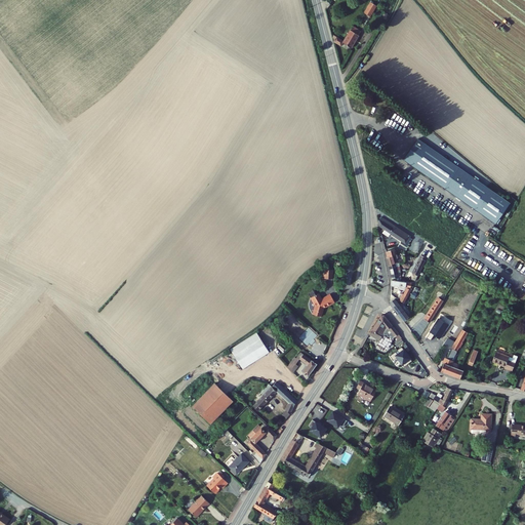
[(375,0),(370,8),(372,8),(370,11),(374,13),(380,3),(375,0)]
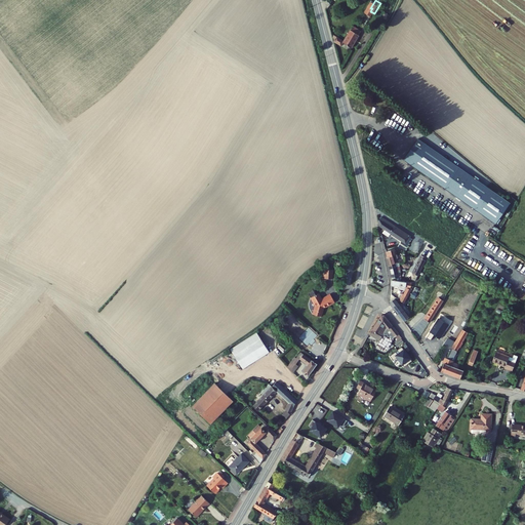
[(347,39),(336,33),(335,36),(338,37),(336,39),(345,44),(346,42),(354,47),(363,31),(357,26),(355,29),(354,28),(347,39)]
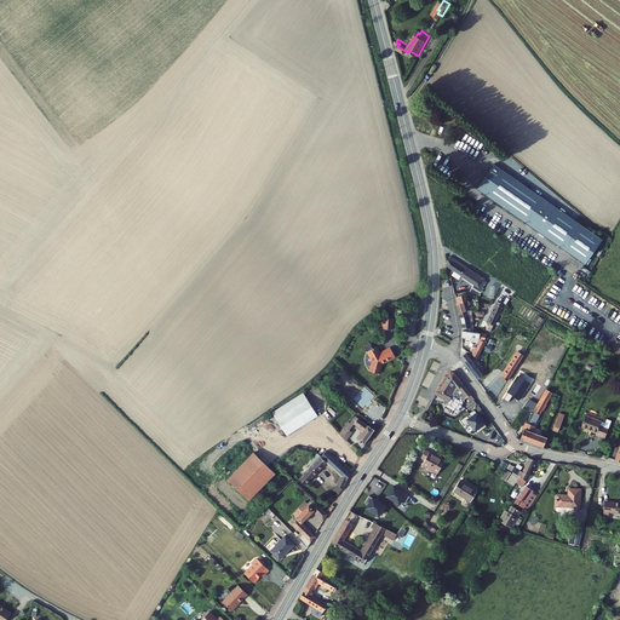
[(603,237),(494,162),(477,187),(586,262),(603,237)]
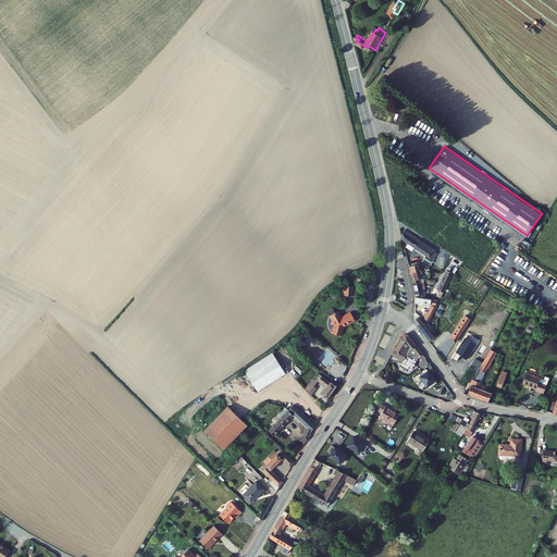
[(404,231),(399,237),(424,254),(428,256),(431,258),(435,251),(404,231)]
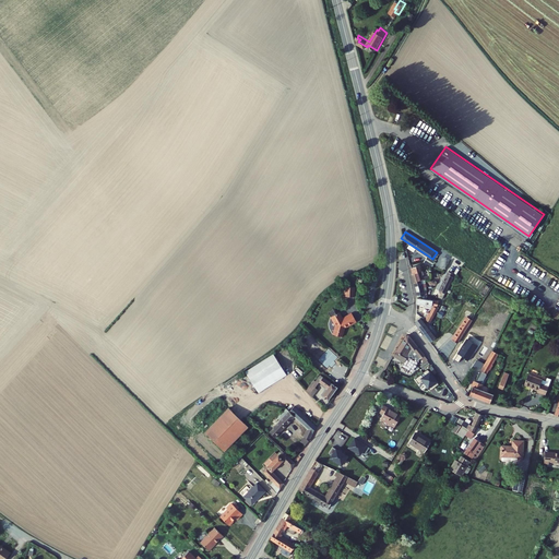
[(428,264),(430,265),(433,260),(432,259),(429,257),(426,254),(424,261),(428,264)]
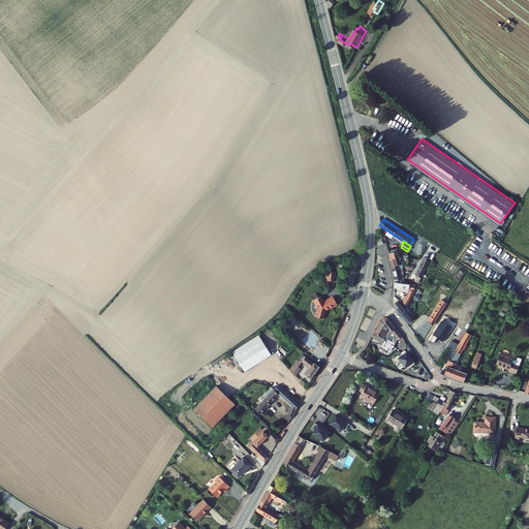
[(390,259),(398,257),(396,248),(387,250),(390,259)]
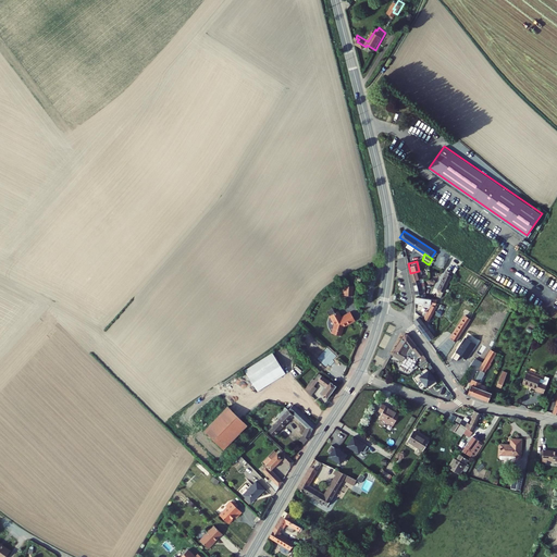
[(421,277),(419,271),(410,273),(413,282),(424,280),(423,277),(421,277)]
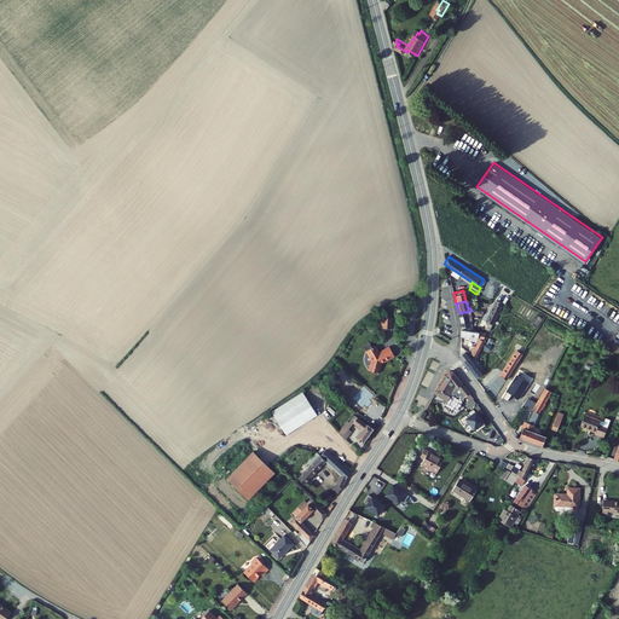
[(492,325),(504,305),(496,301),(485,322),(492,325)]
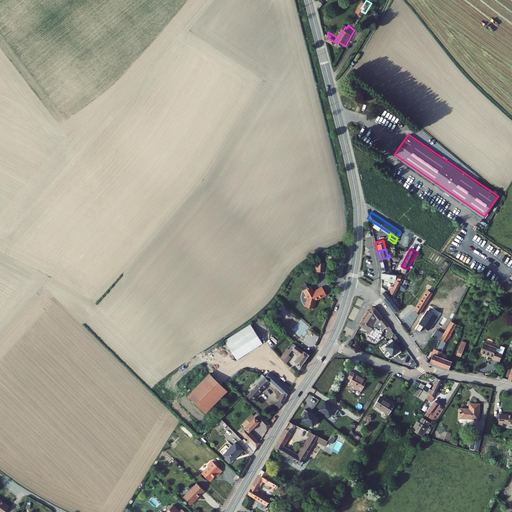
[(393,271),(390,257),(380,259),(381,269),(390,270),(393,271)]
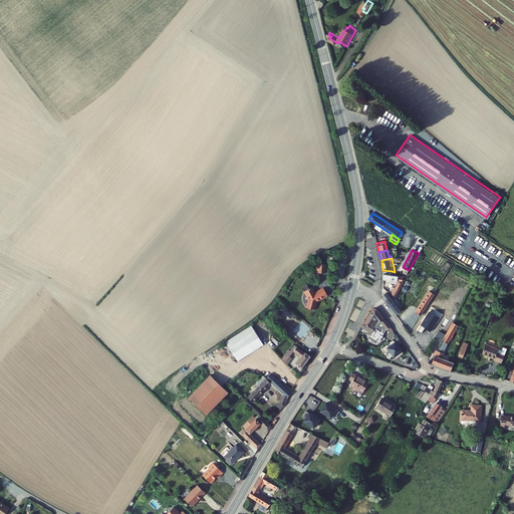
[(314,273),(321,272),(321,263),(313,264),(314,273)]
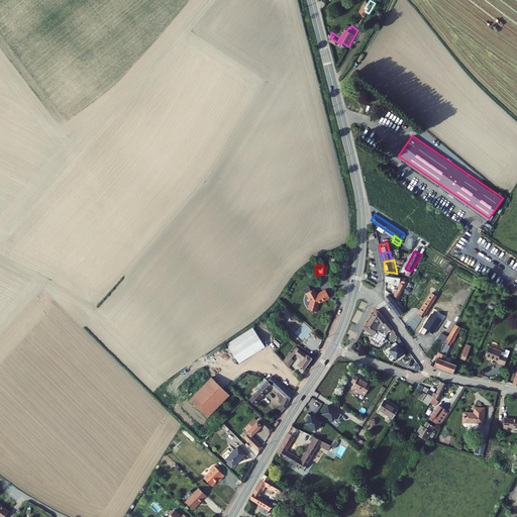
[(394,276),(394,273),(385,272),(384,280),(401,283),(393,297),(396,299),(405,284),(404,283),(404,278),(394,276)]
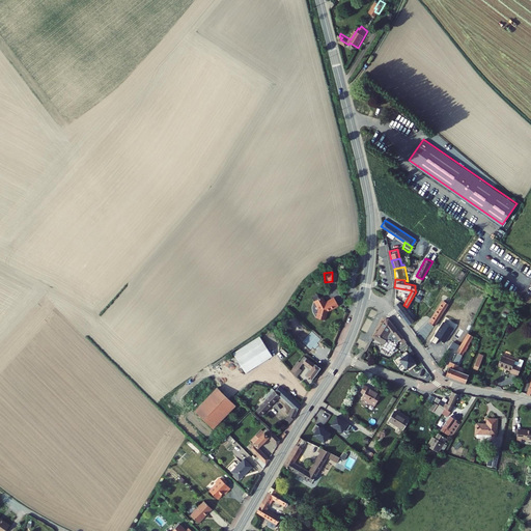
[(448,297),(446,300),(444,298),(427,318),(432,323),(451,299),(448,297)]
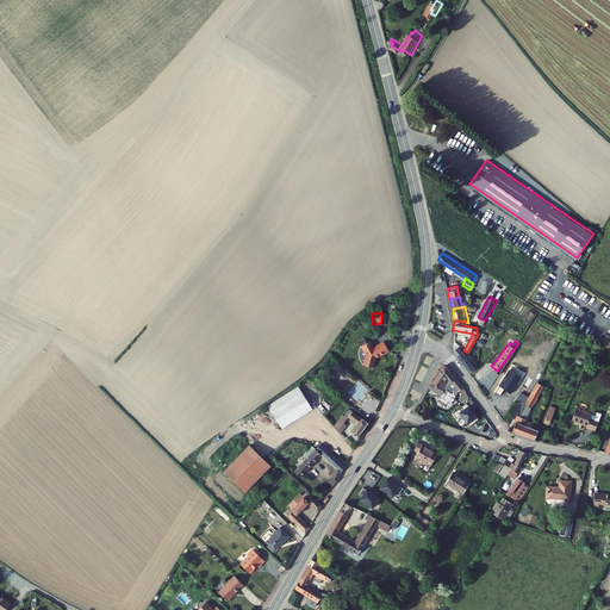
[(363,352),(367,356),(366,361),(365,361),(363,366),(373,368),(374,358),(377,356),(377,355),(379,354),(387,349),(381,342),(372,349),(367,342),(360,347),(363,352)]
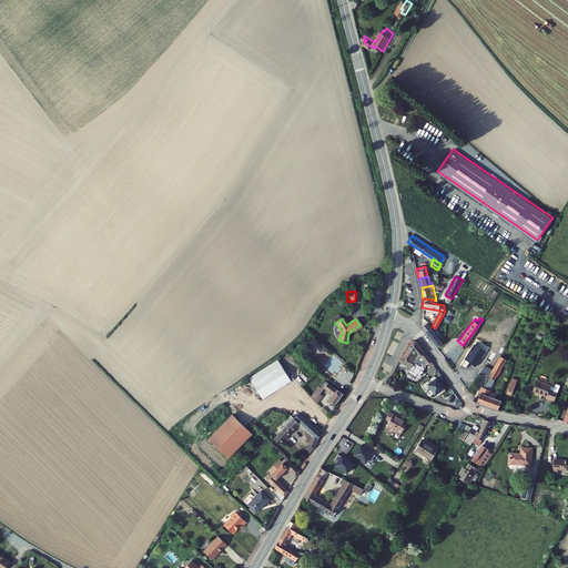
[(437,342),(423,325),(418,328),(434,347),(436,345),(437,342)]
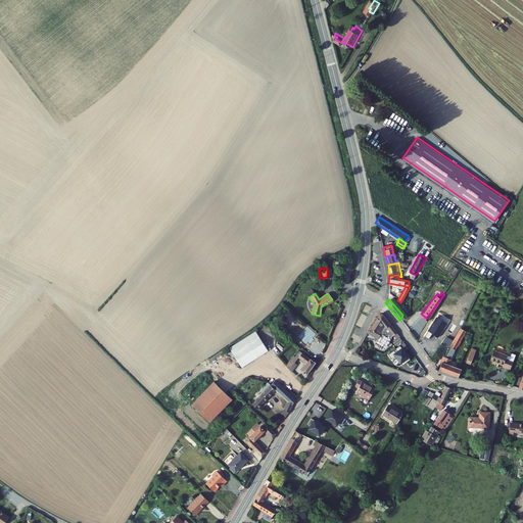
[(392,337),(395,334),(380,317),(378,317),(370,332),(375,335),(380,327),(391,338),(392,337)]
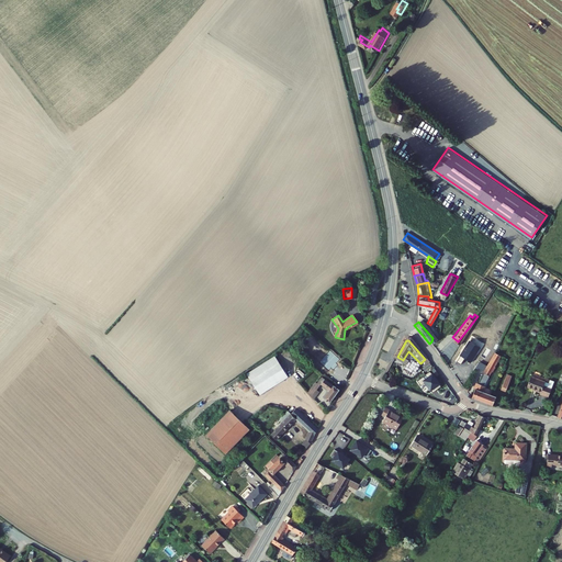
[(484,383),(499,352),(494,350),(476,380),(484,383)]
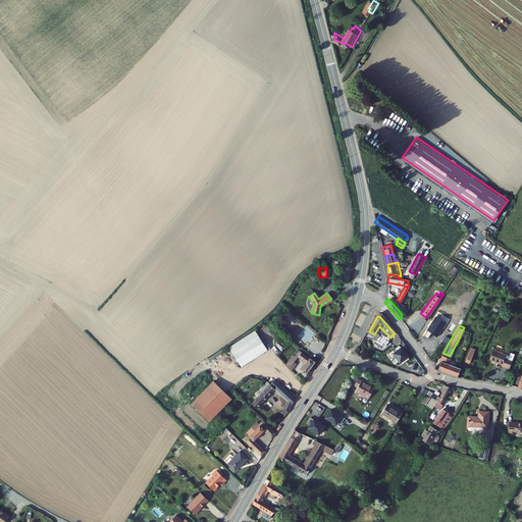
[(374,334),(369,331),(366,335),(377,342),(382,331),(388,338),(390,337),(379,326),(374,334)]
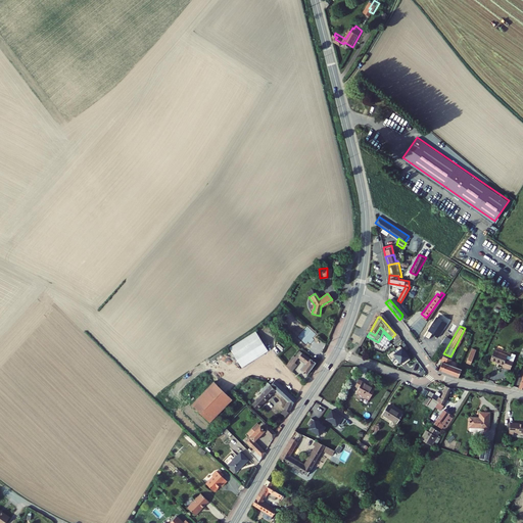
[(259,352),(247,334),(226,348),(238,367),(259,352)]
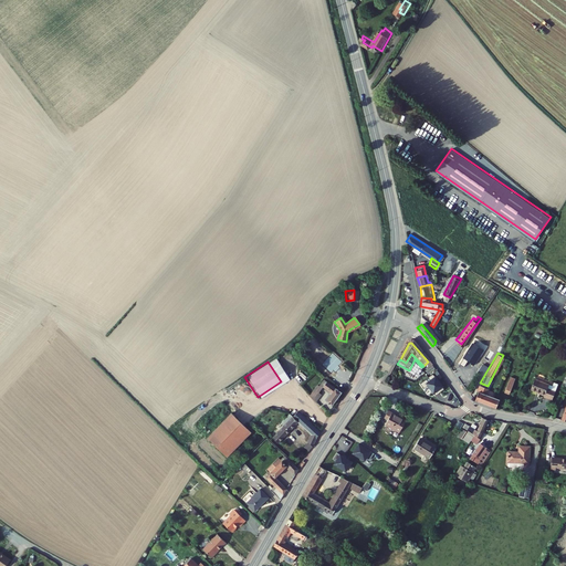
[(439,369),(428,362),(425,365),(435,373),(439,369)]
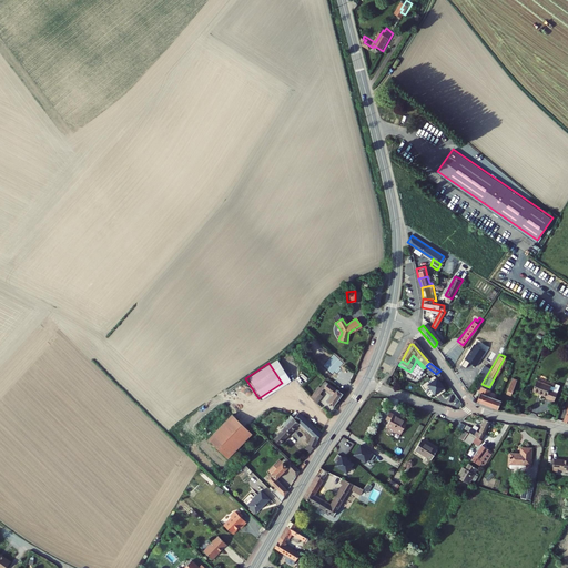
[(513,374),(506,389),(511,392),(517,376),(513,374)]
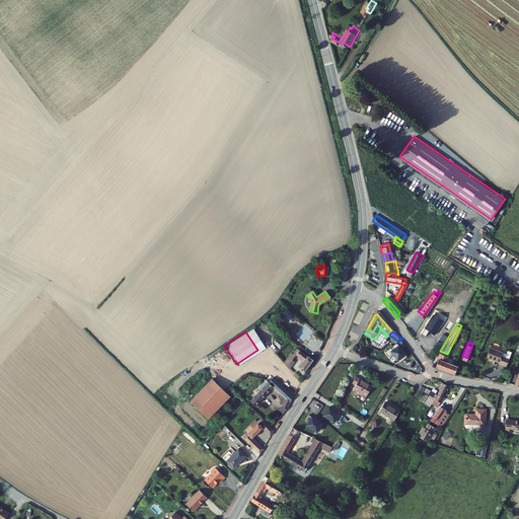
[(500,361),(508,364),(513,349),(509,348),(508,351),(492,345),(490,349),(493,349),(490,356),(501,360),(500,361)]
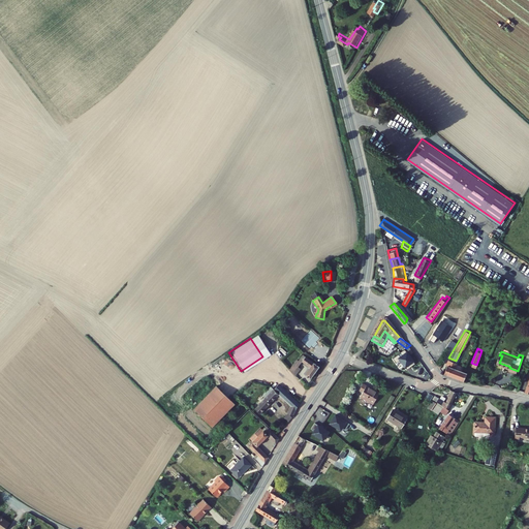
[(304,378),(308,382),(318,370),(303,355),(298,361),(302,365),(310,371),(304,378)]
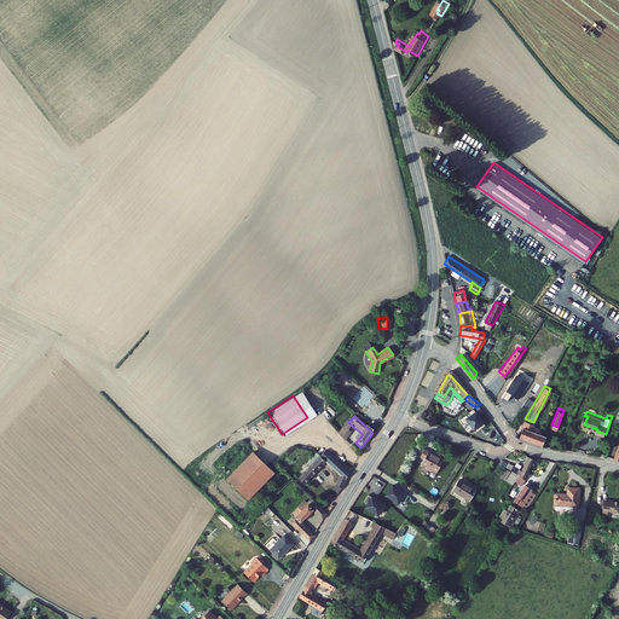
[(352,428),(347,424),(337,434),(346,443),(352,434),(348,432),(352,428)]
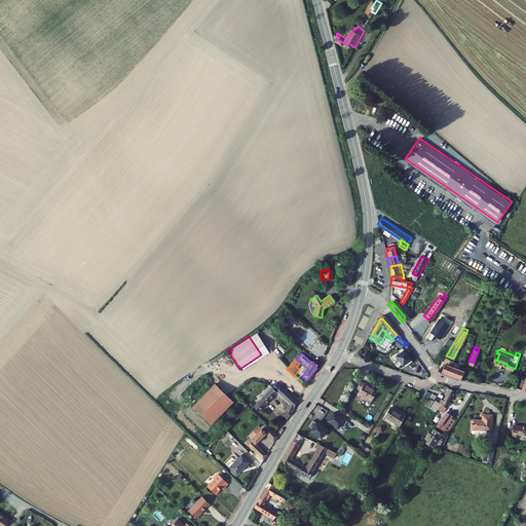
[(441,368),(461,376),(464,368),(451,363),(444,361),(441,368)]
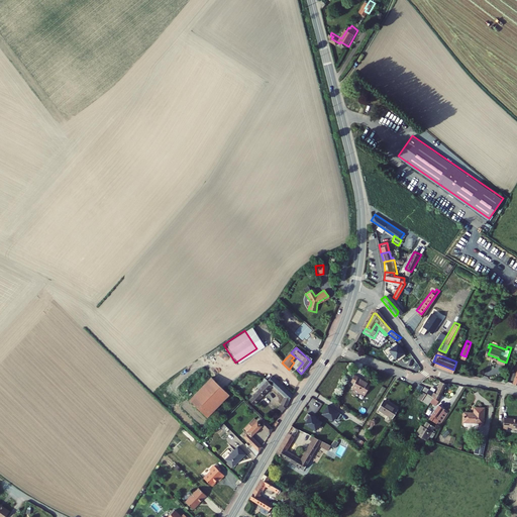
[(365,381),(348,372),(344,380),(347,382),(345,386),(358,393),(365,381)]
